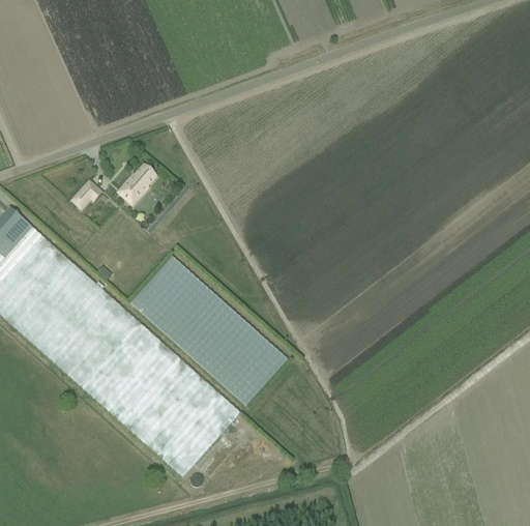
[(133,173),(121,185),(137,199),(147,186),(146,185),(155,175),(143,164),(134,174),(133,173)]
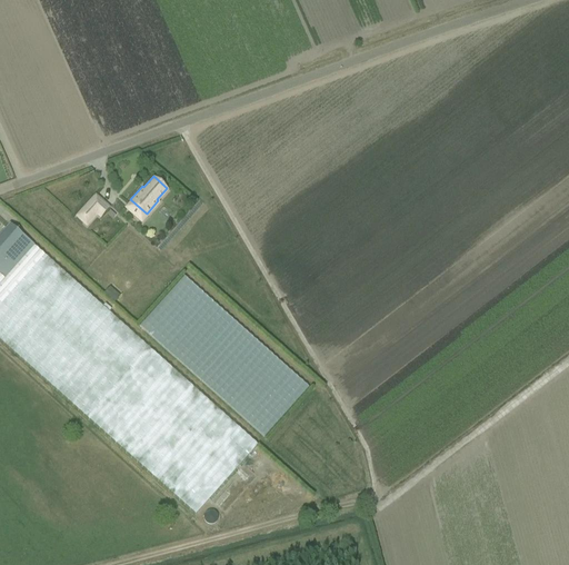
[(96,192),(77,214),(86,222),(97,211),(93,208),(102,199),(96,192)]
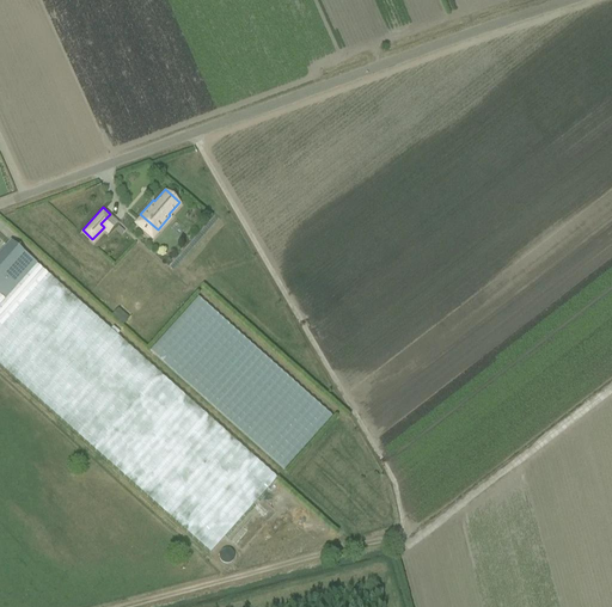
[(0,362),(209,550),(276,476),(276,474),(10,238),(0,249),(0,362)]
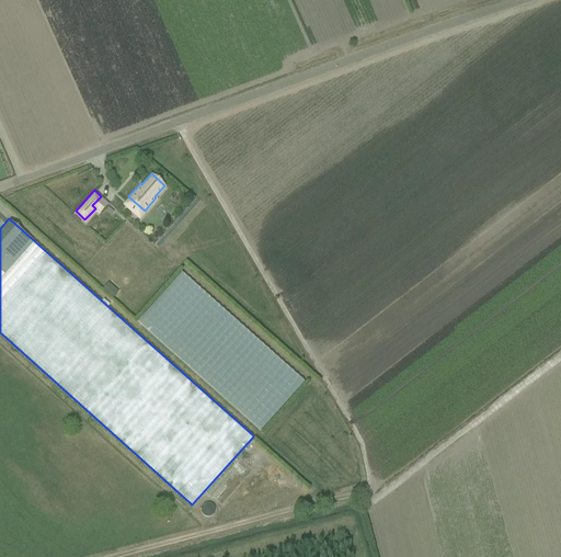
[(106,282),(102,286),(112,295),(116,291),(106,282)]
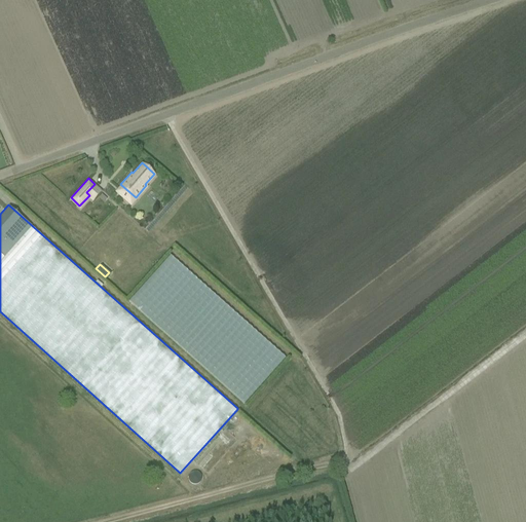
[(135,301),(134,302),(171,335),(174,329),(172,324),(175,319),(181,310),(183,317),(186,318),(187,314),(188,314),(195,312),(192,302),(191,301),(189,296),(187,297),(183,293),(181,298),(180,298),(178,302),(181,304),(179,310),(176,311),(174,315),(171,307),(170,308),(161,301),(159,294),(157,293),(152,288),(147,286),(135,301)]
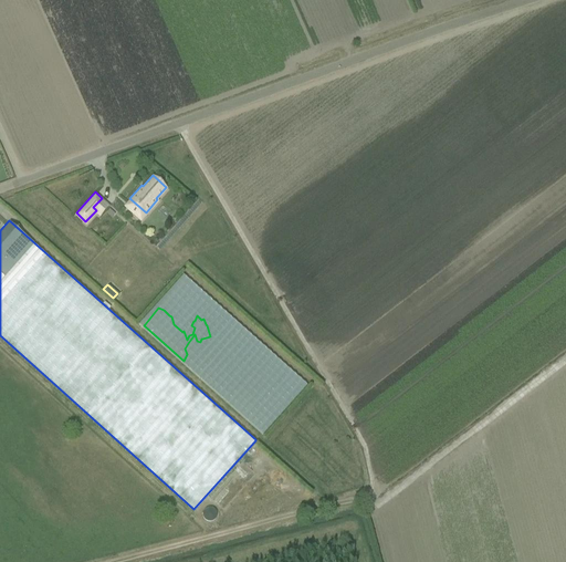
[(259,426),(265,434),(274,426),(268,418),(259,426)]
